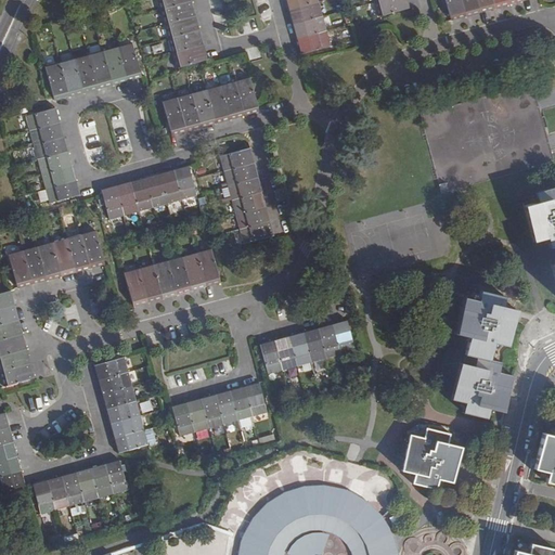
[(157,0),(160,10),(192,1),(191,0),(157,0)]
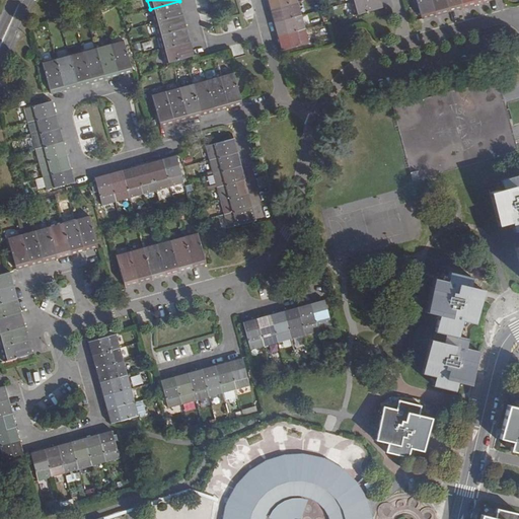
[(298,2),(297,0),(267,0),(270,10),(298,2)]
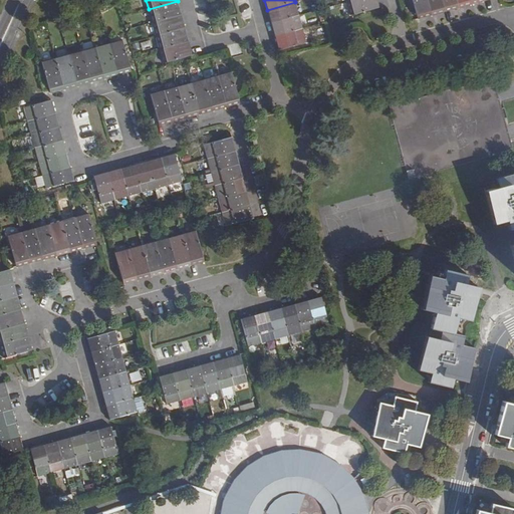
[(353,0),(346,2),(349,16),(379,7),(377,0),(353,0)]
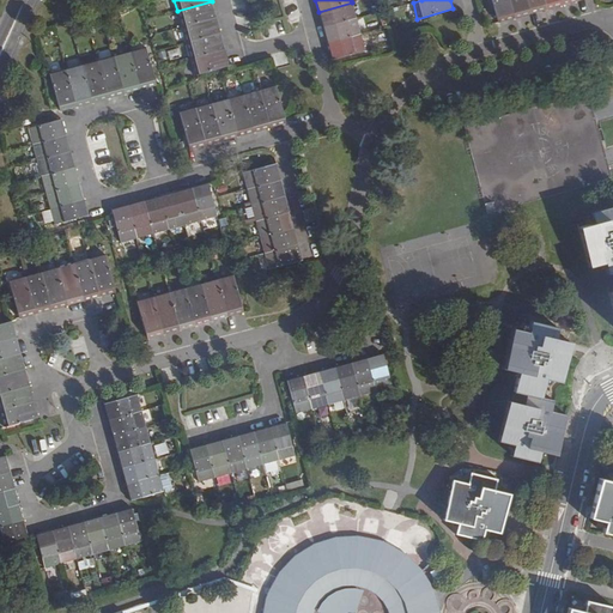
[(491,0),(498,23),(515,19),(509,0),(491,0)]
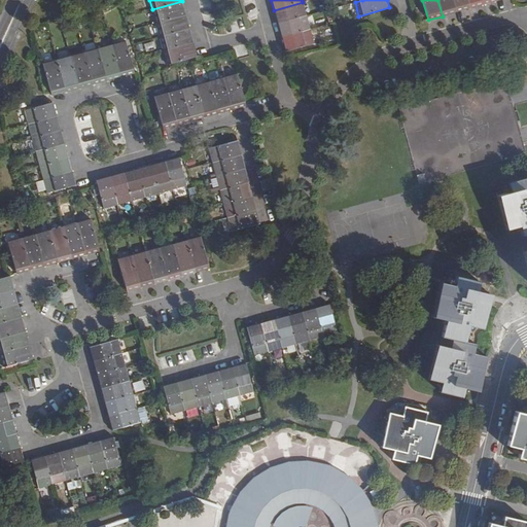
[(437,0),(443,16),(456,12),(452,0),(437,0)]
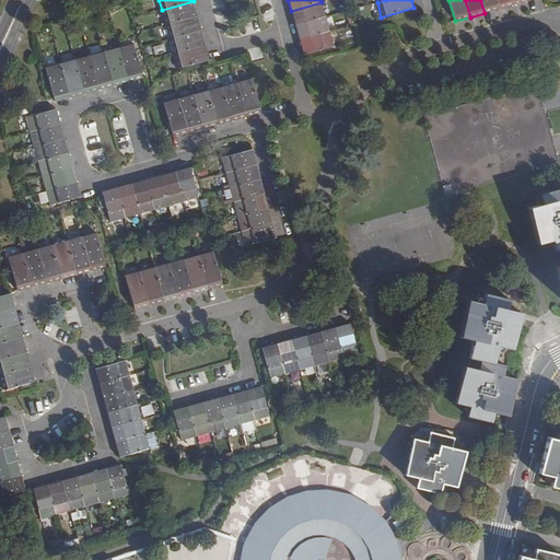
[(480,0),(485,13),(500,9),(497,0),(480,0)]
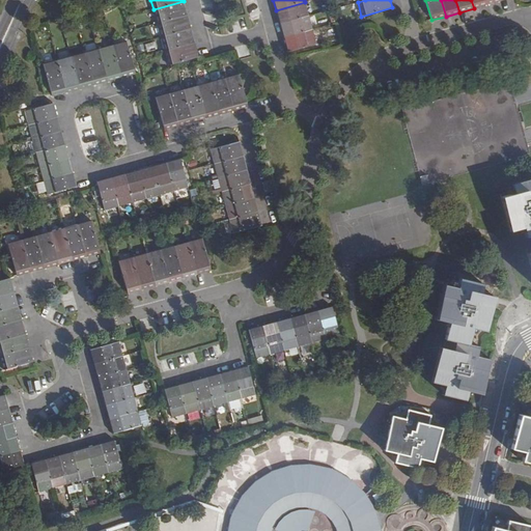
[(471,0),(474,8),(487,5),(485,0),(471,0)]
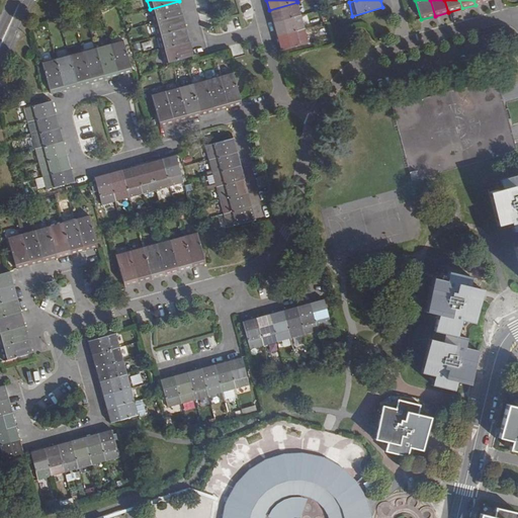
[(154,22),(183,14),(179,1),(150,9),(154,22)]
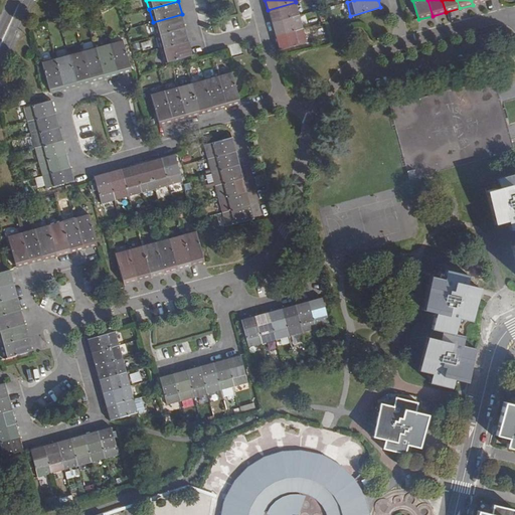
[(300,15),(296,2),(268,10),(272,23),(300,15)]
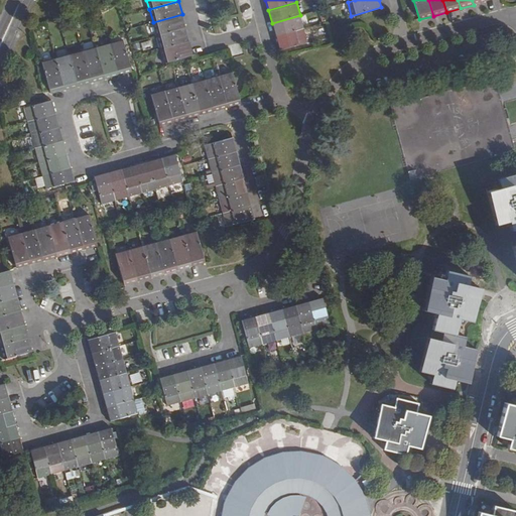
[(156,36),(186,28),(182,14),(153,22),(156,36)]
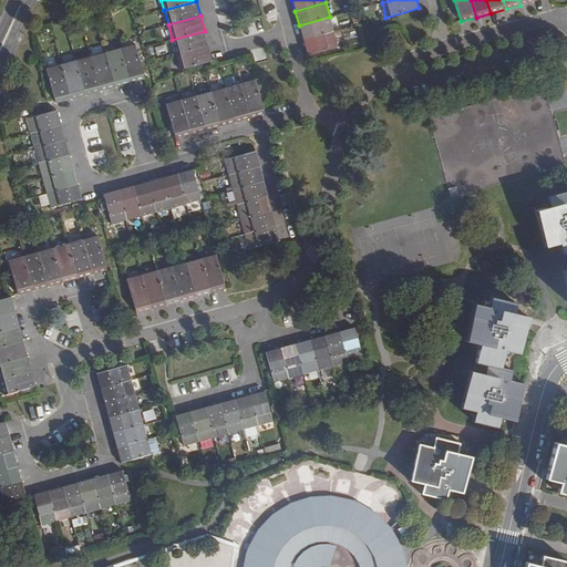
[(330,17),(299,26),(302,40),(334,32),(330,17)]
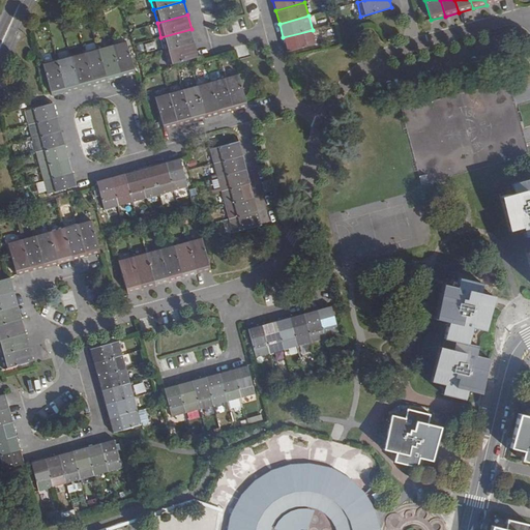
[(165,51),(195,42),(192,29),(160,37),(165,51)]
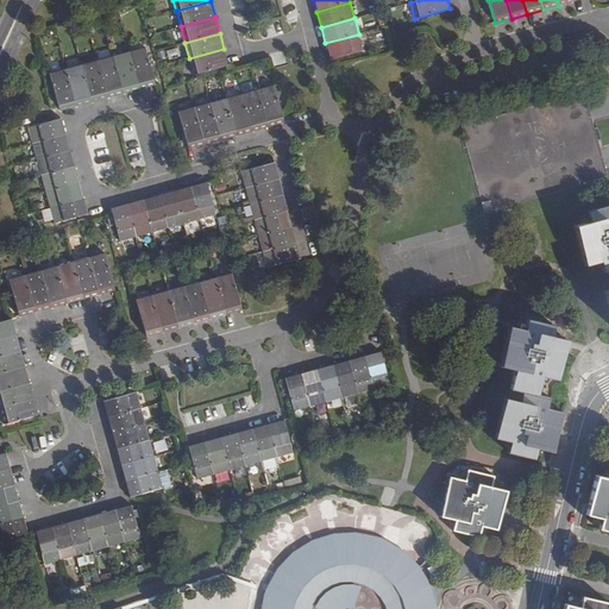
[(359,35),(325,43),(330,60),(363,50),(359,35)]
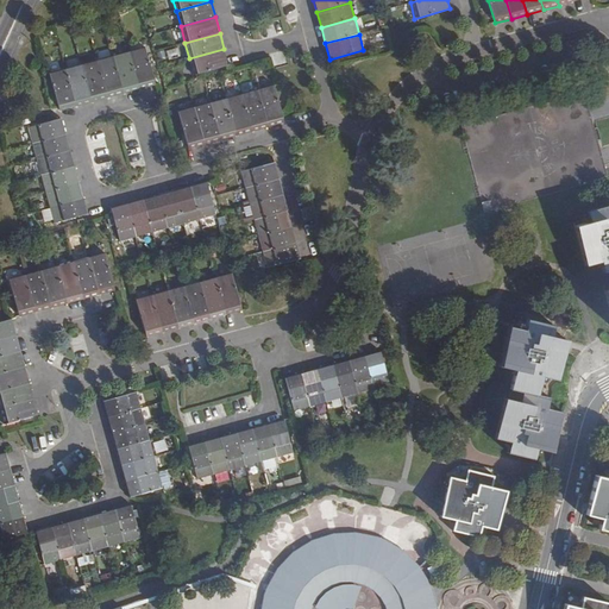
[(129,51),(139,89),(156,85),(145,46),(129,51)]
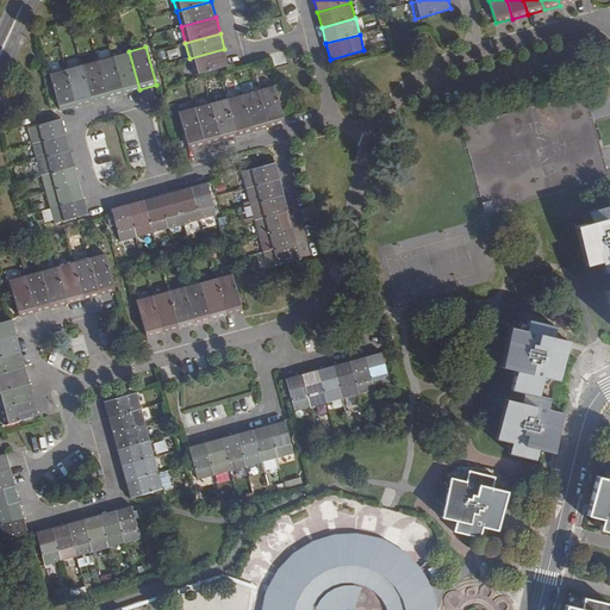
[(178,48),(166,51),(169,60),(181,56),(178,48)]
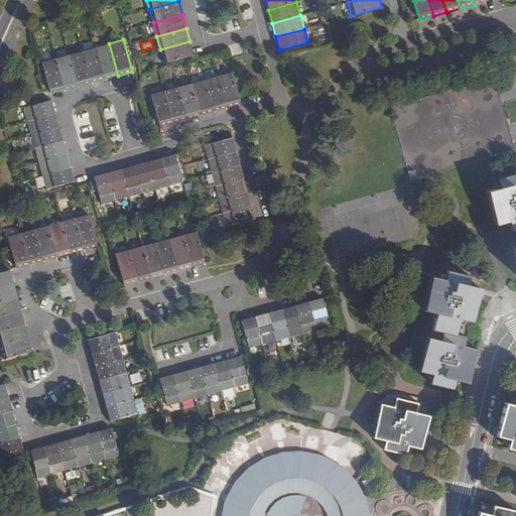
[(194,55),(189,41),(160,49),(164,63),(194,55)]
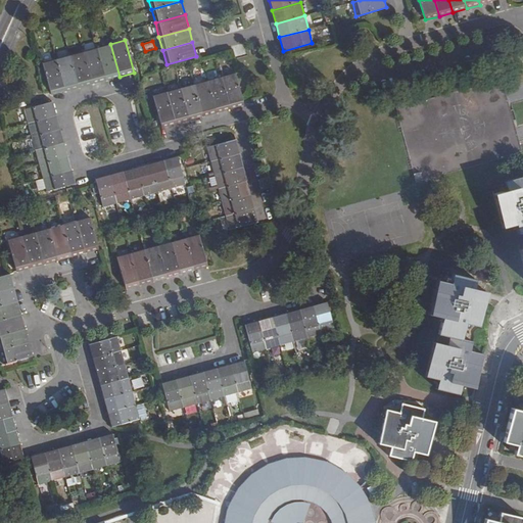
[(97,48),(106,81),(120,77),(110,44),(97,48)]
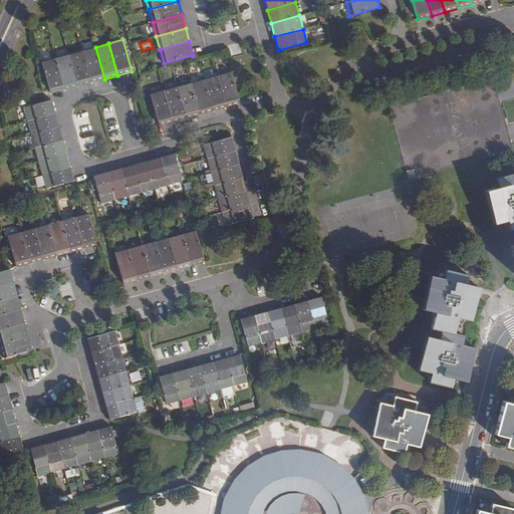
[(82,51),(91,82),(104,79),(95,47),(82,51)]
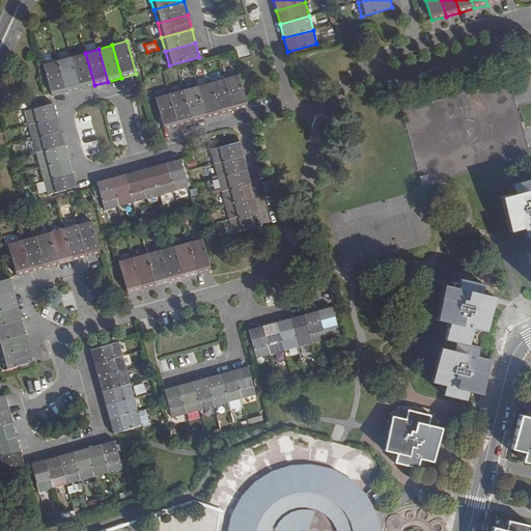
[(72,56),(80,89),(94,85),(85,53),(72,56)]
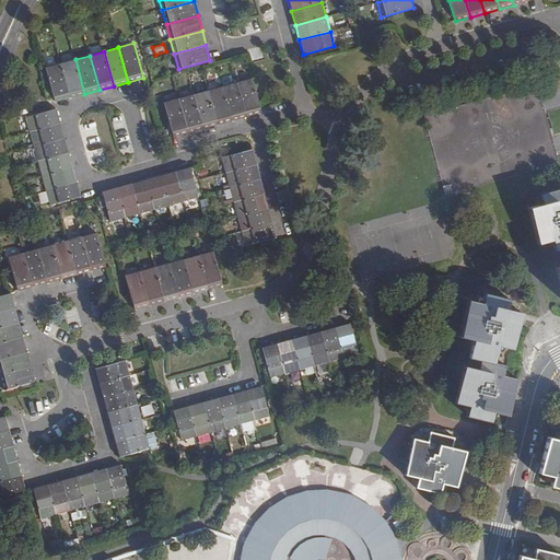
[(70,98),(84,94),(76,59),(60,63),(70,98)]
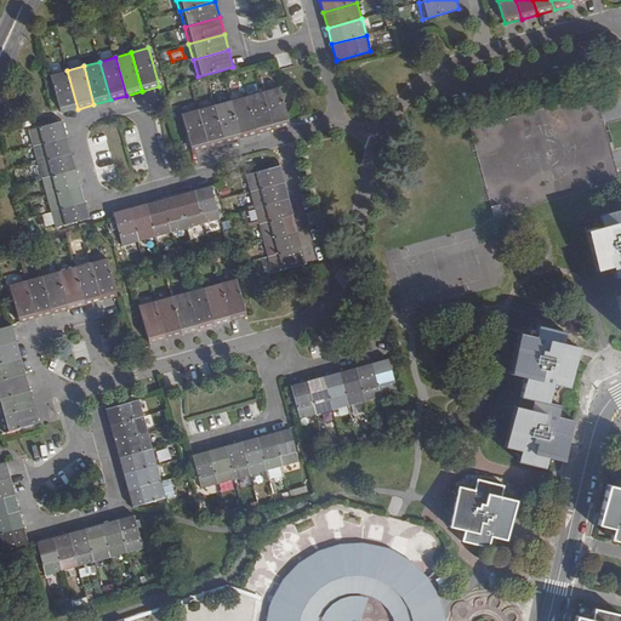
[(61,113),(78,109),(67,70),(51,75),(61,113)]
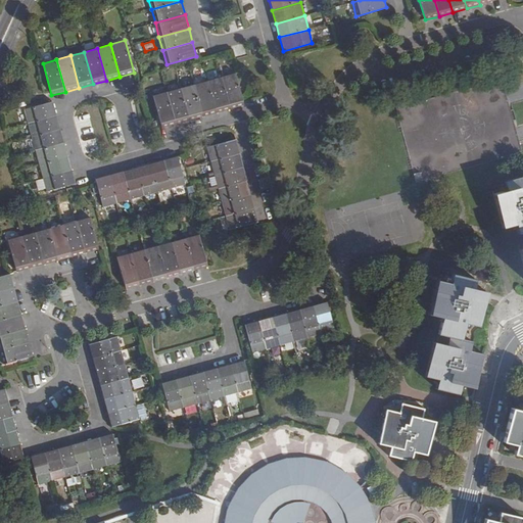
[(222,78),(231,109),(244,105),(236,74),(222,78)]
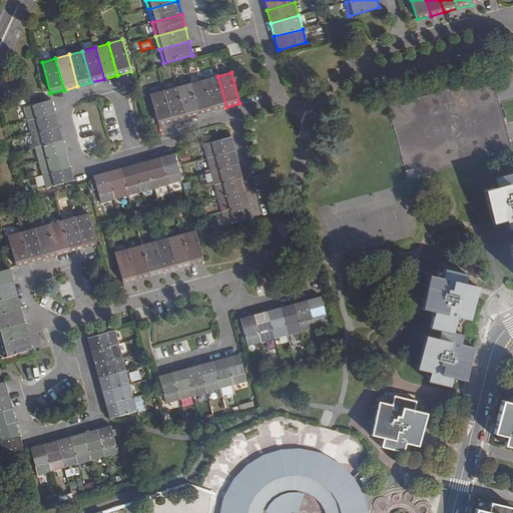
[(204,79),(212,111),(226,107),(217,76),(204,79)]
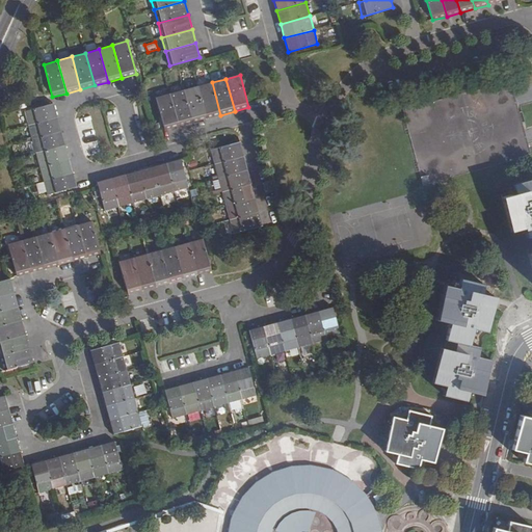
[(207,118),(220,115),(212,82),(197,86),(207,118)]
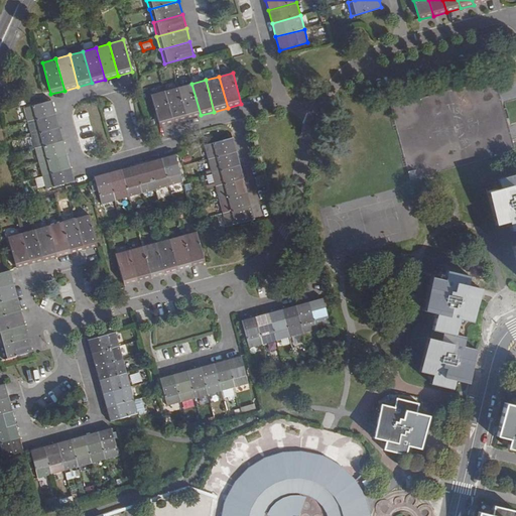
[(187,119),(201,115),(191,84),(178,88),(187,119)]
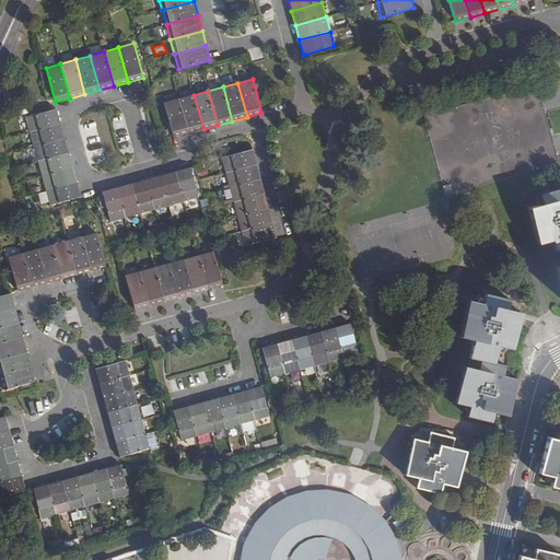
[(188,133),(203,129),(194,95),(178,98),(188,133)]
